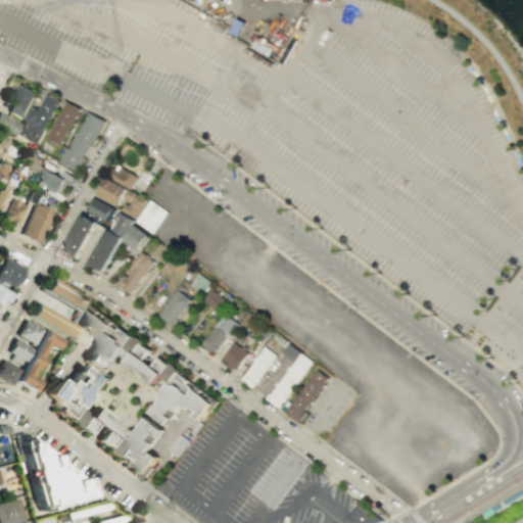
[(18,84),(34,93),(18,119),(6,111),(9,105),(7,103),(18,84)]
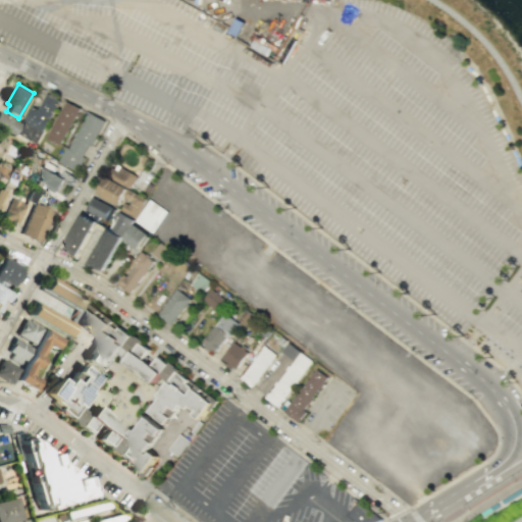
[(46,94),(58,101),(34,144),(15,133),(30,107),(36,110),(46,94)]
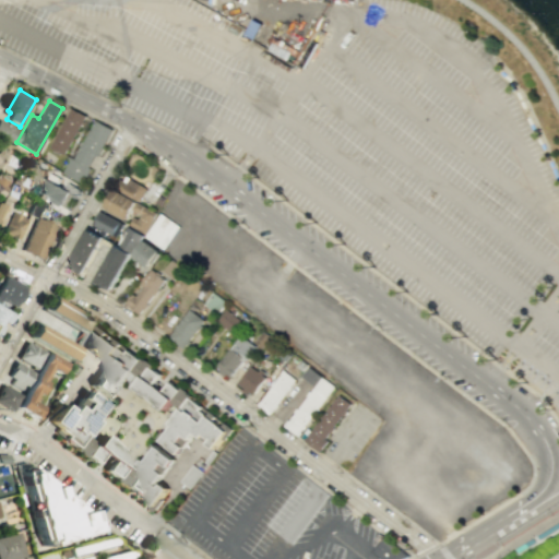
[(70,108),(84,117),(62,155),(48,146),(70,108)]
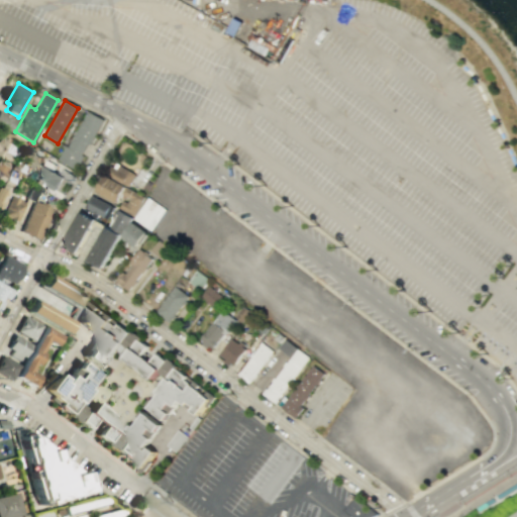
[(0,112),(18,123),(12,134),(0,126),(0,112)]
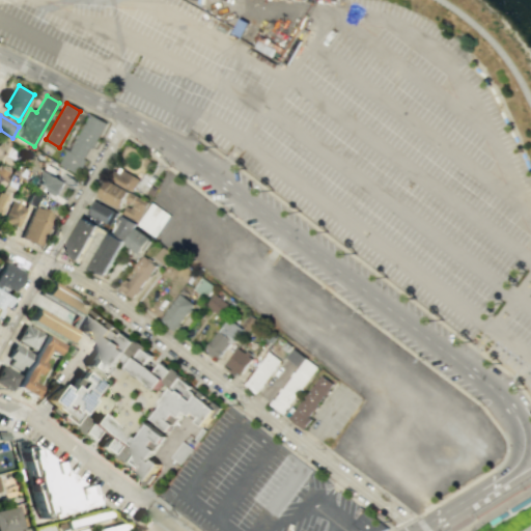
[(89,115),(105,124),(91,149),(89,148),(82,160),(85,161),(77,175),(57,164),(65,149),(68,151),(89,115)]
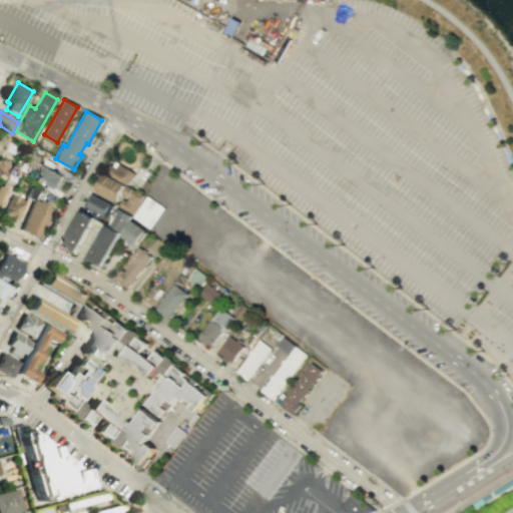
[(0,138),(14,146),(6,160),(0,156),(0,138)]
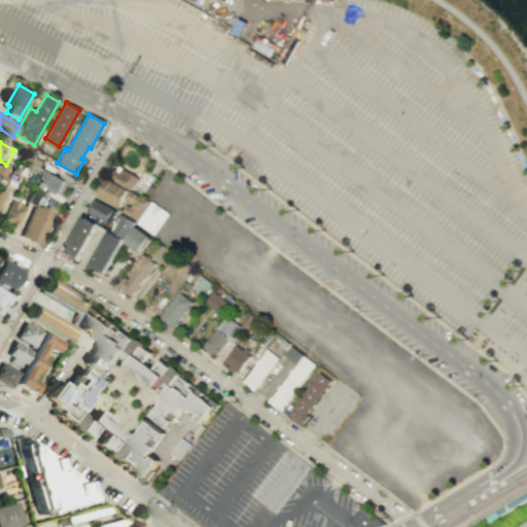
[(3,183),(15,160),(21,163),(26,152),(41,161),(29,184),(16,178),(11,187),(3,183)]
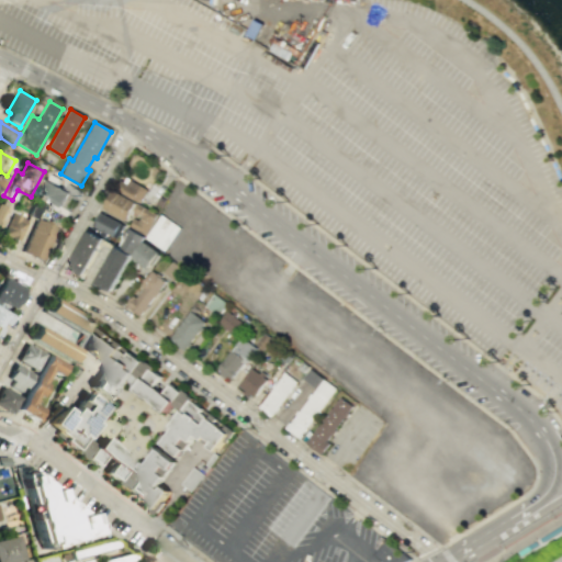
[(0,173),(10,179),(2,193),(0,191),(0,173)]
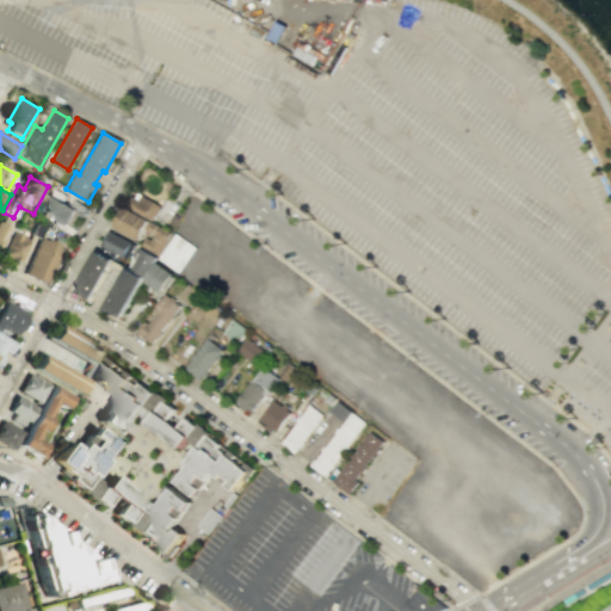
[(73,201),(86,208),(82,215),(76,211),(68,227),(74,230),(72,235),(51,224),(54,221),(36,211),(47,195),(49,196),(53,189),(65,196),(61,203),(69,208),(73,201)]
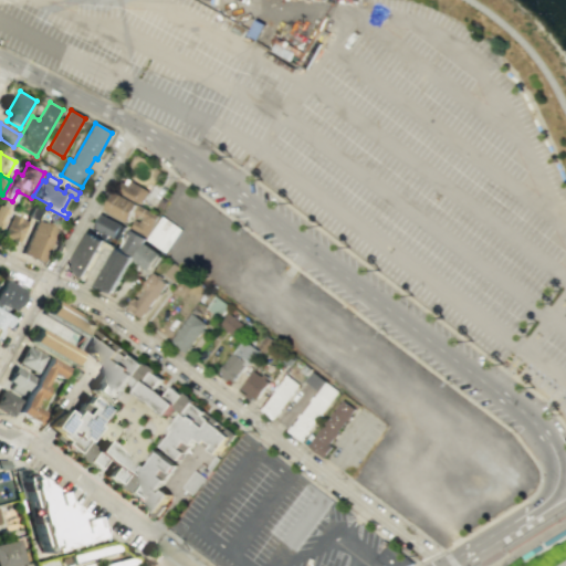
[(126,179),(147,191),(139,205),(114,190),(119,180),(124,184),(126,179)]
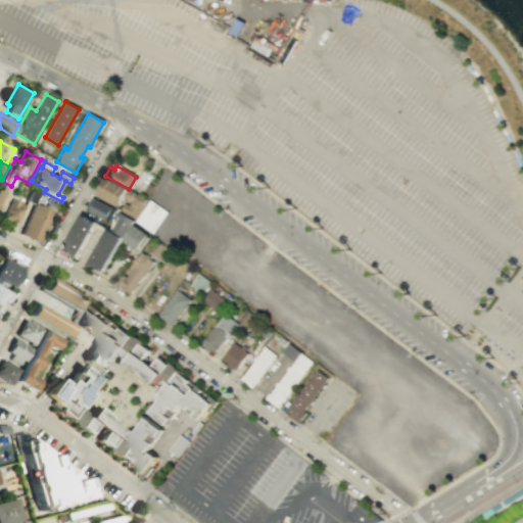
[(103,177),(125,189),(115,205),(94,194),(103,177)]
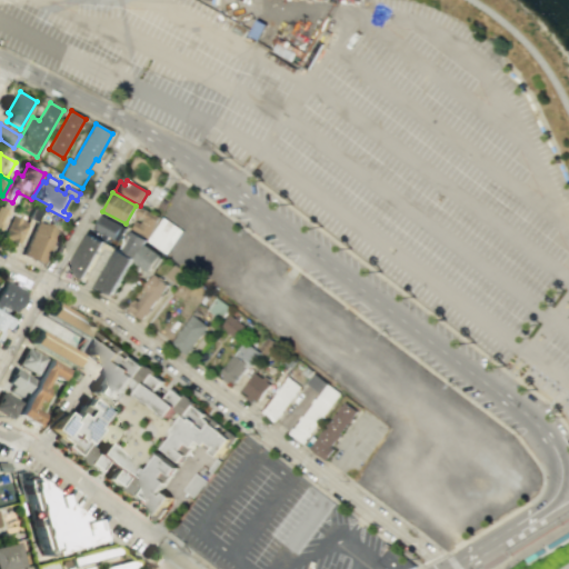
[(35,201),(43,206),(35,222),(26,218),(35,201)]
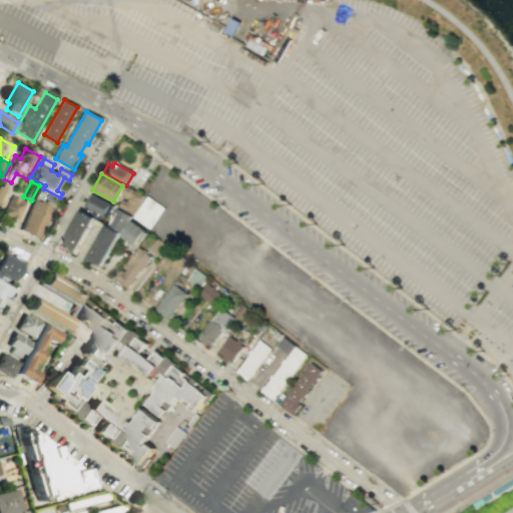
[(0,182),(8,186),(0,202),(0,182)]
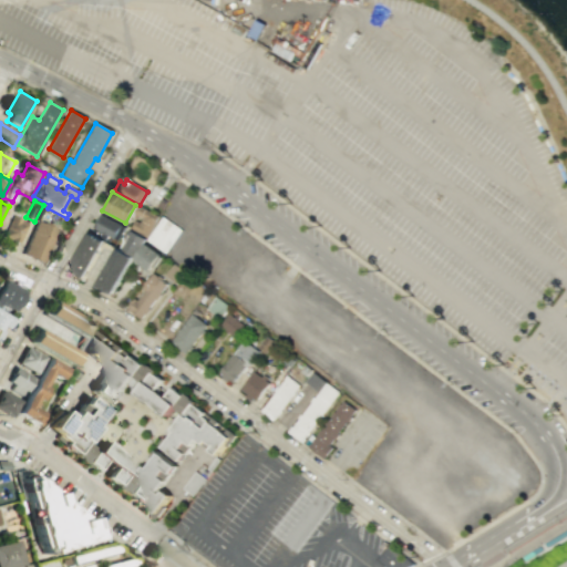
[(136,206),(156,217),(144,237),(129,228),(133,220),(138,223),(141,217),(132,213),(136,206)]
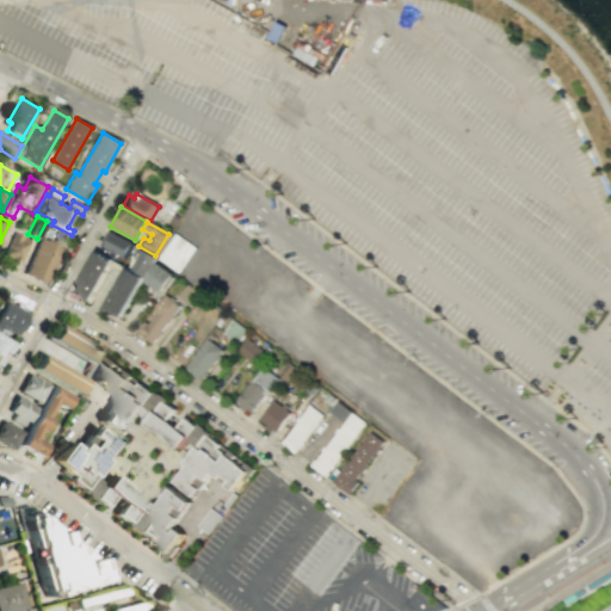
[(133,245),(125,259),(99,246),(106,230),(133,245)]
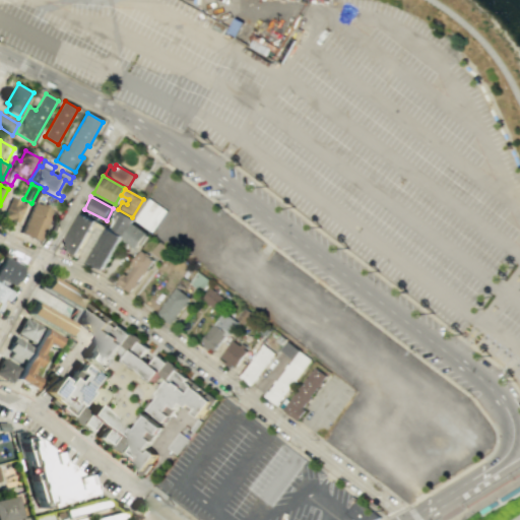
[(0,212),(7,197),(22,204),(13,224),(0,217),(0,212)]
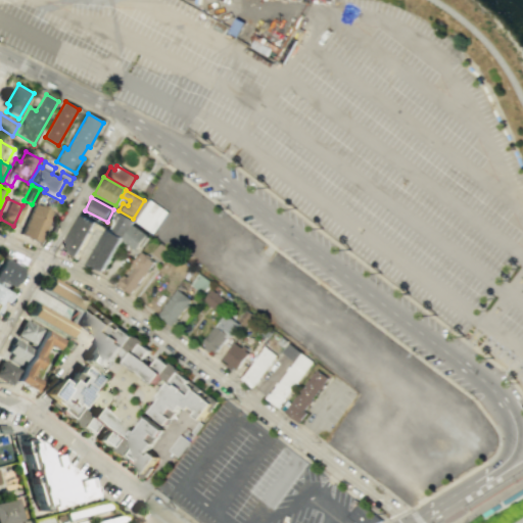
[(33,203),(51,211),(37,243),(18,235),(33,203)]
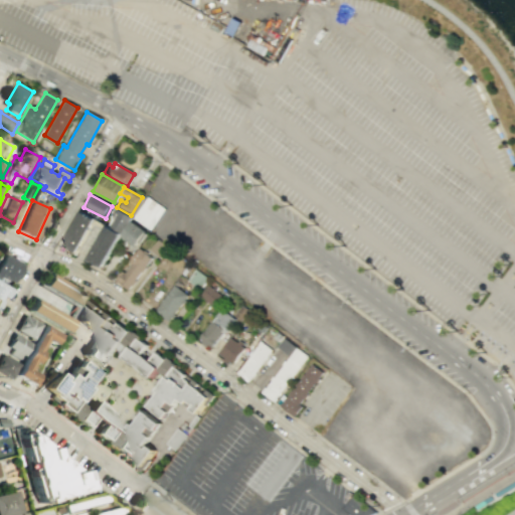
[(156,201),(164,207),(152,222),(144,216),(156,201)]
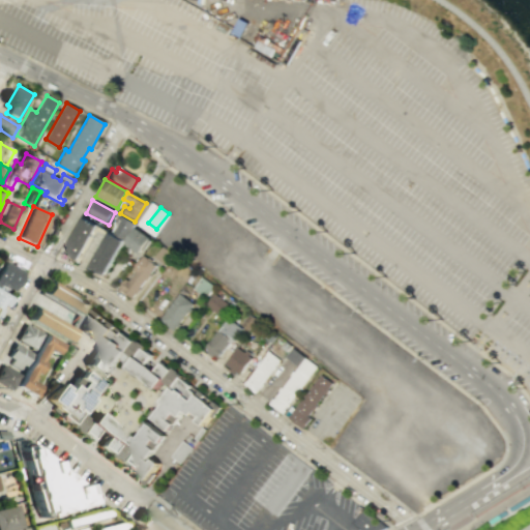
[(143,211),(150,215),(144,229),(136,225),(143,211)]
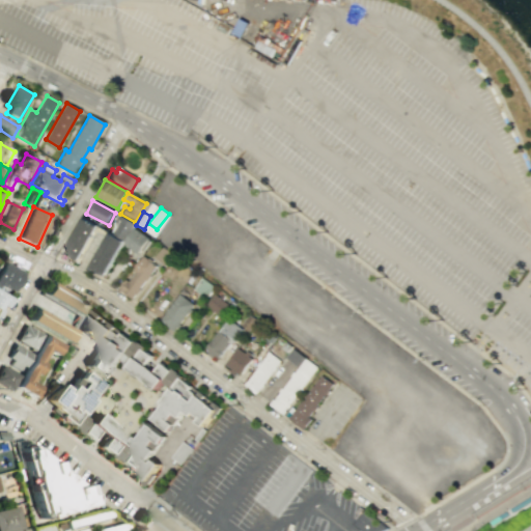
[(120,216),(134,224),(123,242),(112,234),(120,222),(117,219),(120,216)]
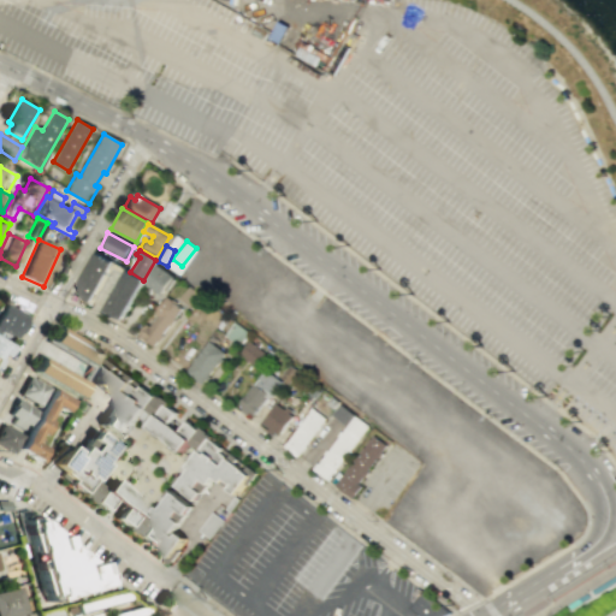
[(195,253),(215,268),(197,292),(177,277),(195,253)]
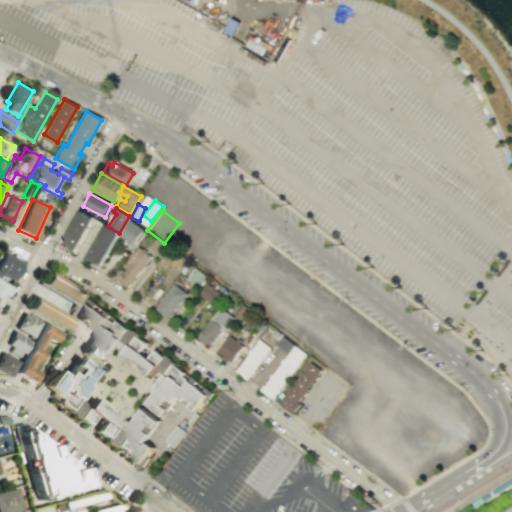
[(79,212),(93,220),(74,253),(60,245),(79,212)]
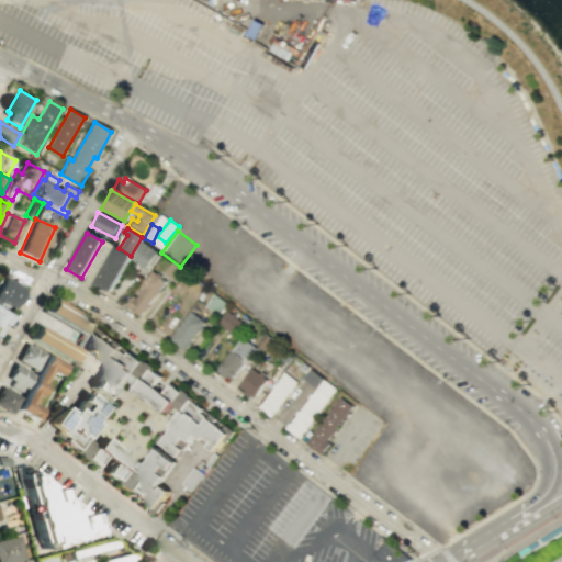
[(142,243),(157,254),(145,270),(130,259),(142,243)]
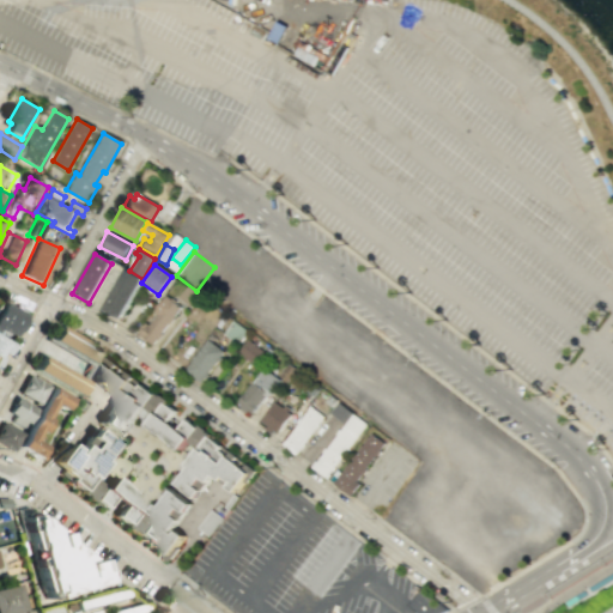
[(126,271),(141,280),(119,320),(103,310),(126,271)]
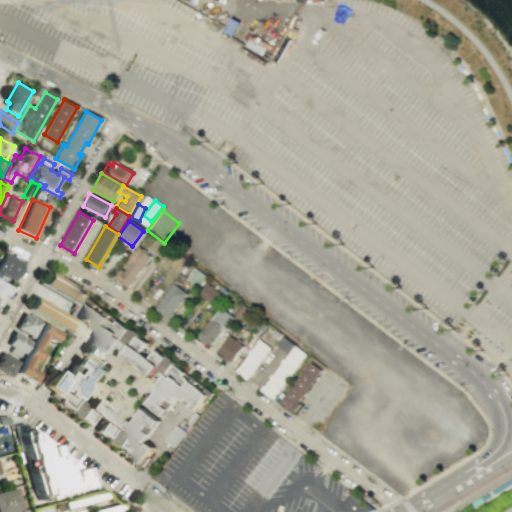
[(154,238),(165,246),(157,257),(146,249),(154,238)]
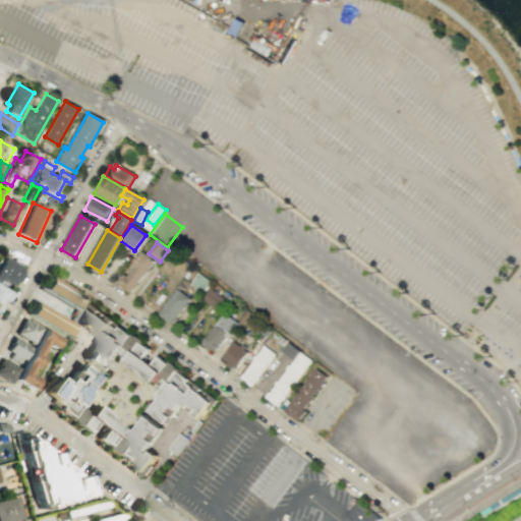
[(138,252),(151,262),(128,293),(115,284),(122,275),(125,277),(127,274),(122,270),(130,258),(133,261),(138,252)]
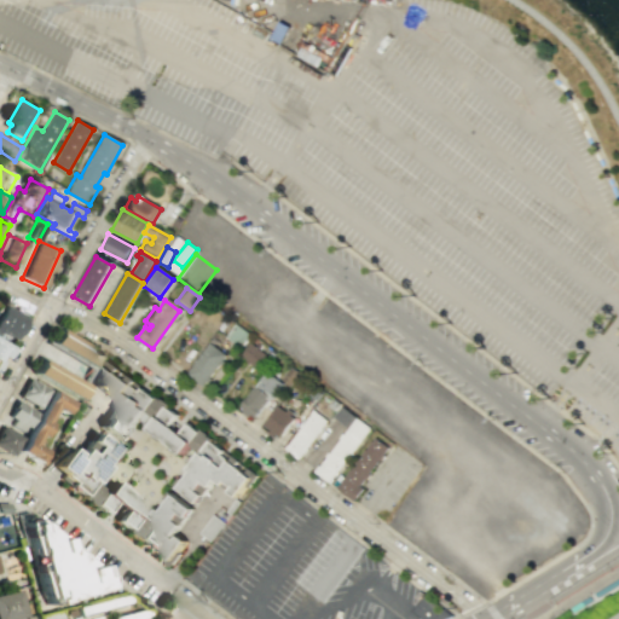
[(0,308),(3,305),(24,318),(12,339),(0,331),(0,308)]
